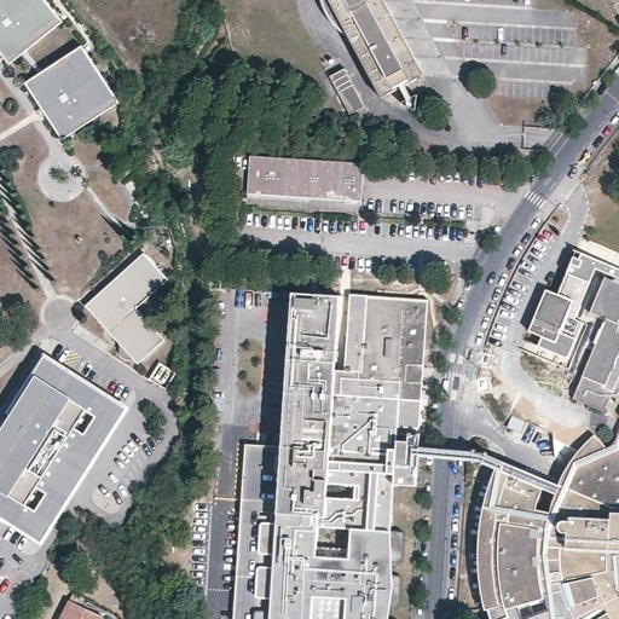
[(63,22),(45,0),(0,0),(0,52),(10,64),(63,22)]
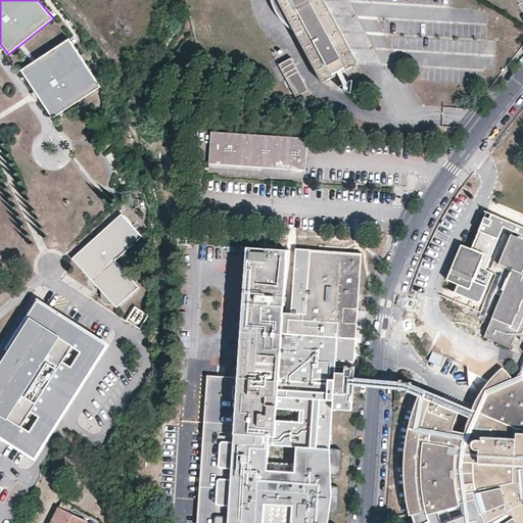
[(271,0),(272,0),(272,2),(273,4),(274,7),(275,9),(275,11),(276,13),(278,15),(279,16),(280,18),(280,19),(281,20),(283,22),(284,24),(286,26),(287,27),(289,29),(291,30),(292,32),(295,30),(318,69),(315,70),(322,83),(337,74),(341,73),(358,63),(351,51),(349,52),(323,4),(320,1),(319,0),(271,0)]
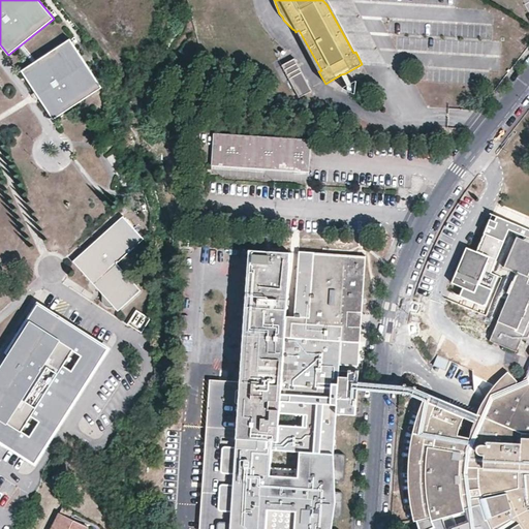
[(526,7),(521,0),(519,0),(515,2),(520,11),(526,7)]
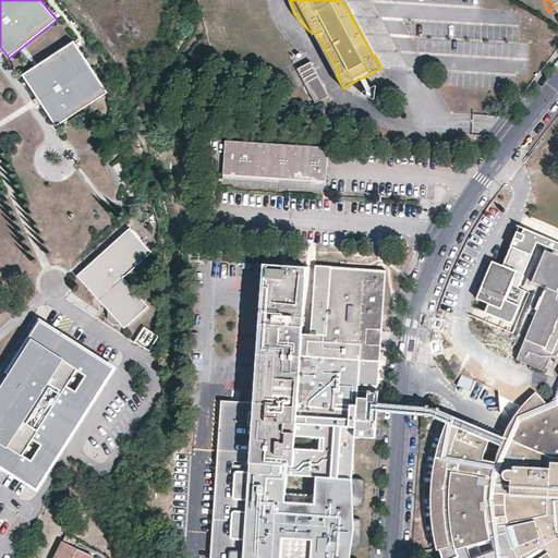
[(557,38),(545,31),(537,43),(549,50),(557,38)]
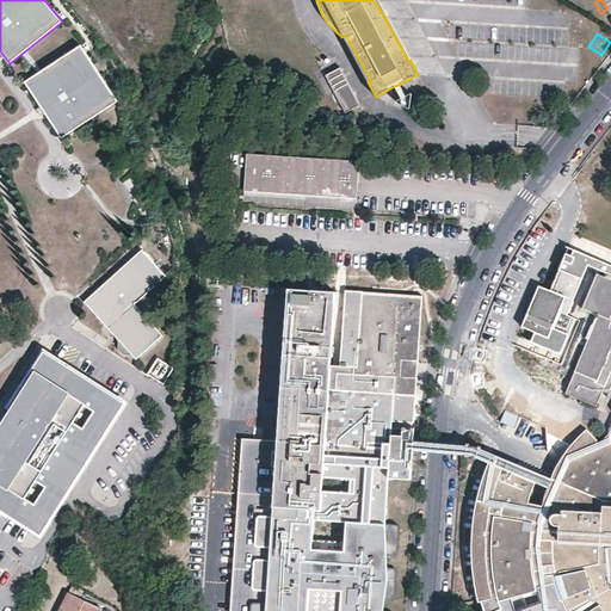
[(117,102),(81,45),(25,82),(61,137),(117,102)]
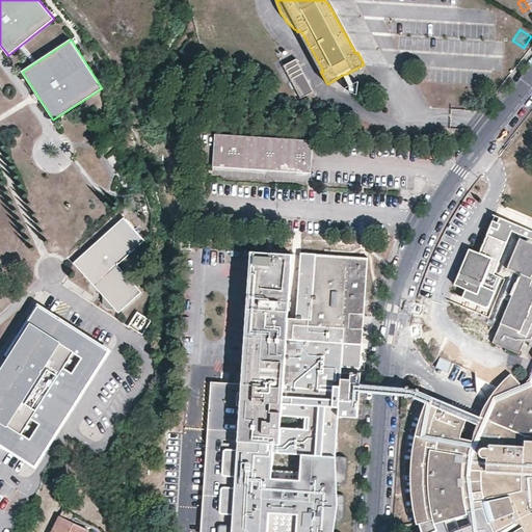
[(314,90),(296,59),(283,67),(300,98),(314,90)]
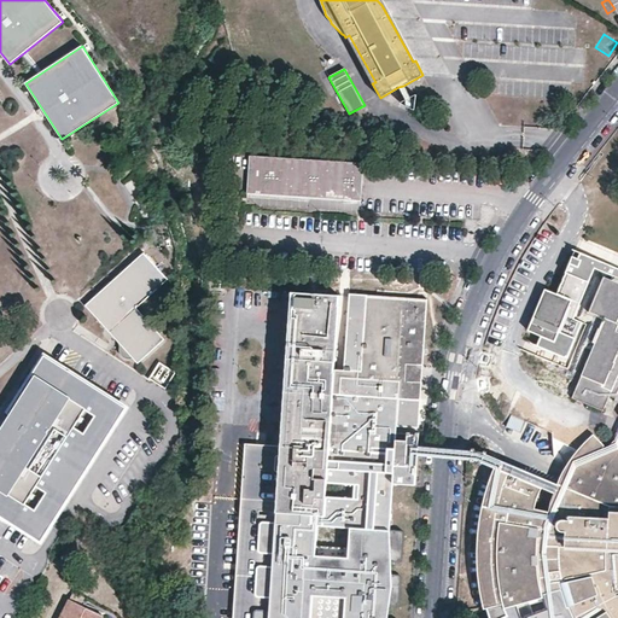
[(360,200),(362,164),(249,157),(246,193),(343,200),(360,200)]
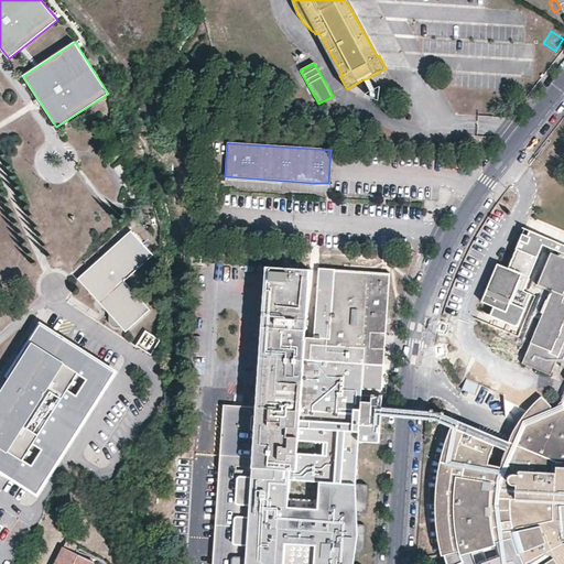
[(152,256),(130,230),(77,279),(107,312),(108,318),(109,323),(111,326),(115,328),(118,328),(121,327),(126,332),(150,311),(125,281),(152,256)]
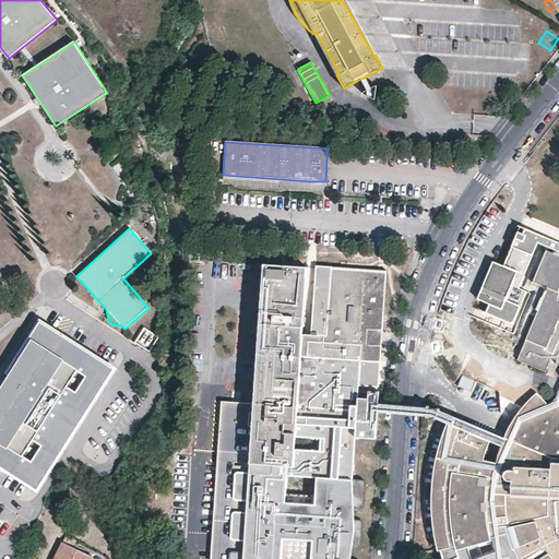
[(558,252),(556,251),(554,253),(546,250),(532,282),(547,289),(518,359),(534,367),(538,358),(542,357),(550,361),(552,358),(557,360),(556,364),(558,365),(558,252)]
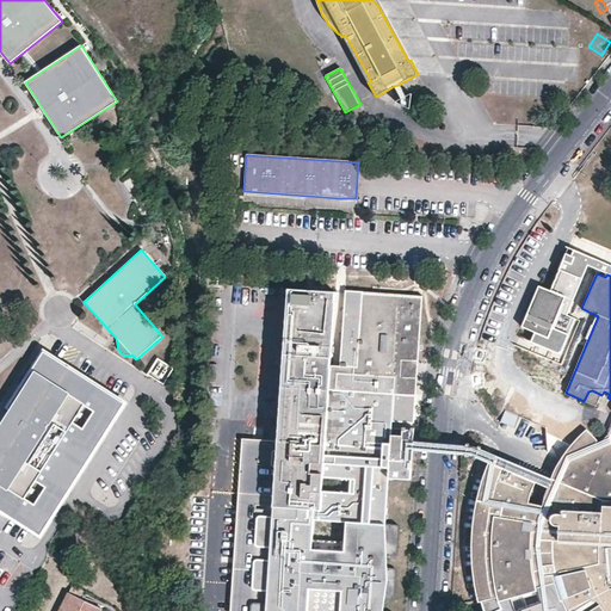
[(277,442),(273,501),(273,506),(301,508),(300,519),(384,524),(388,458),(389,452),(389,437),(392,394),(411,395),(412,360),(419,360),(420,326),(423,296),(363,292),(358,371),(328,370),(333,292),(287,289),(277,442)]
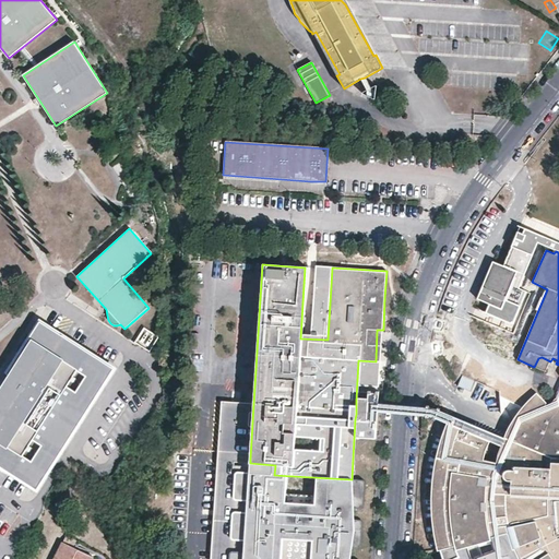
[(115,371),(46,326),(0,394),(0,465),(36,490),(115,371)]
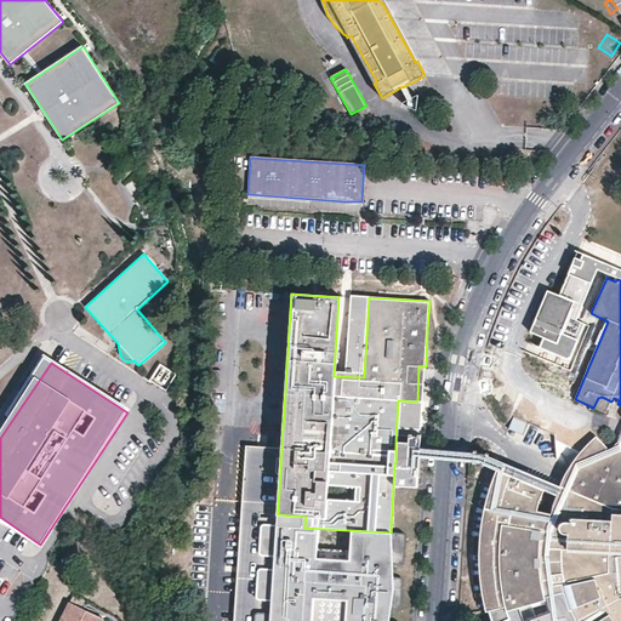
[(167,388),(175,370),(155,364),(149,381),(167,388)]
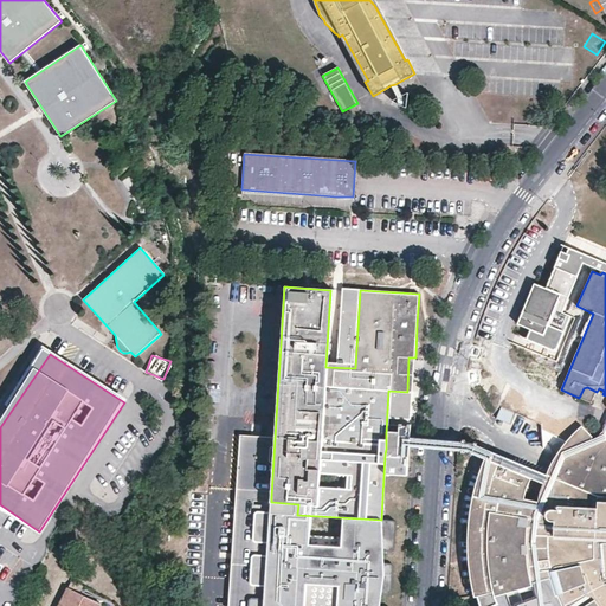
[(593,400),(597,392),(587,387),(584,388),(579,398),(592,403),(593,400)]
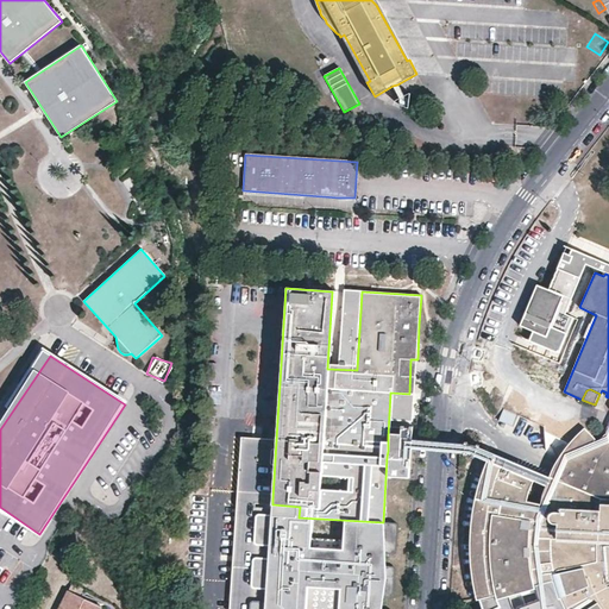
[(412,449),(412,439),(413,427),(401,426),(401,437),(400,451),(400,457),(400,459),(410,459),(412,449)]
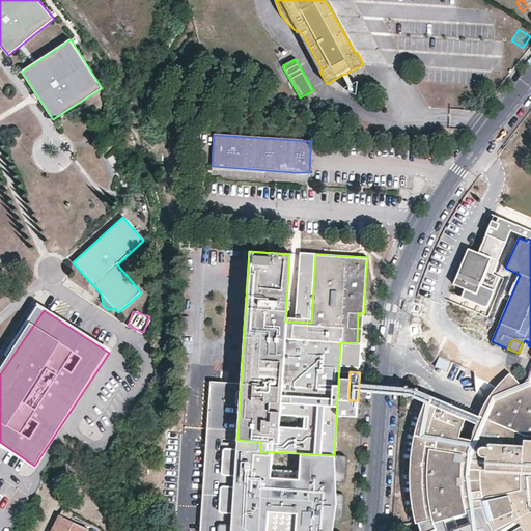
[(530,530),(530,383),(526,379),(519,387),(507,375),(496,387),(484,401),(478,415),(473,426),(421,404),(410,435),(407,452),(406,475),(406,481),(408,514),(411,526),(427,521),(427,524),(463,515),(462,511),(479,508),(483,524),(486,523),(490,530),(530,530)]
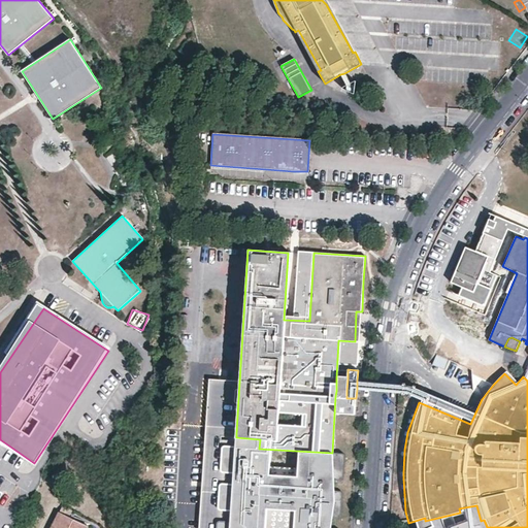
[(348,378),(336,377),(336,391),(347,391),(348,378)]
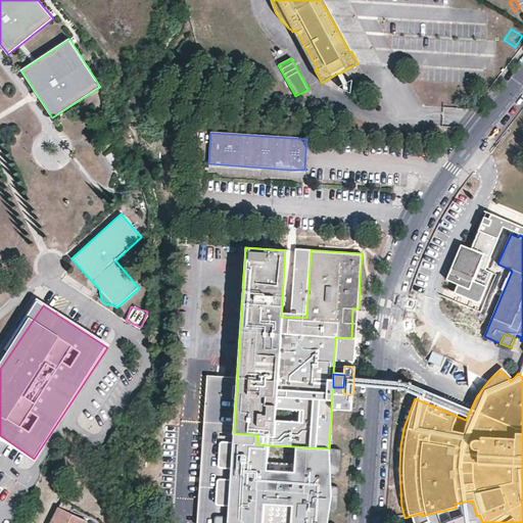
[(234,429),(237,378),(206,376),(202,429),(201,445),(198,496),(208,497),(219,428),(234,429)]
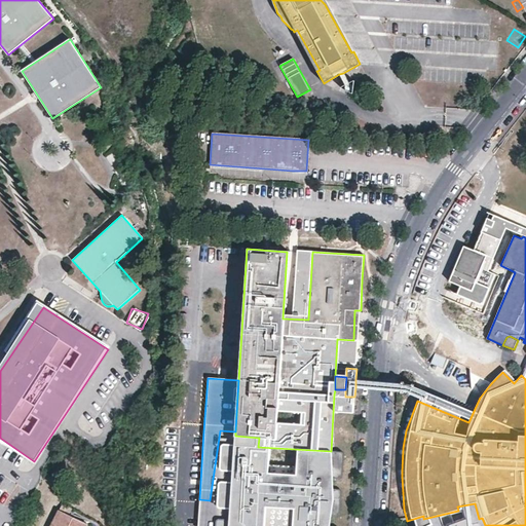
[(377,380),(358,379),(358,387),(377,389),(401,390),(401,382),(377,380)]
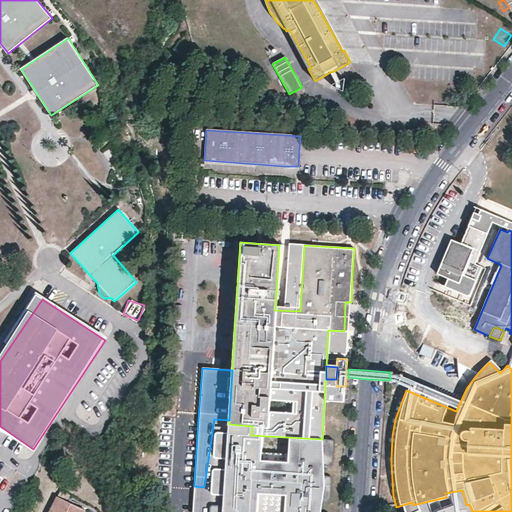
[(400,382),(403,376),(390,372),(390,380),(400,382)]
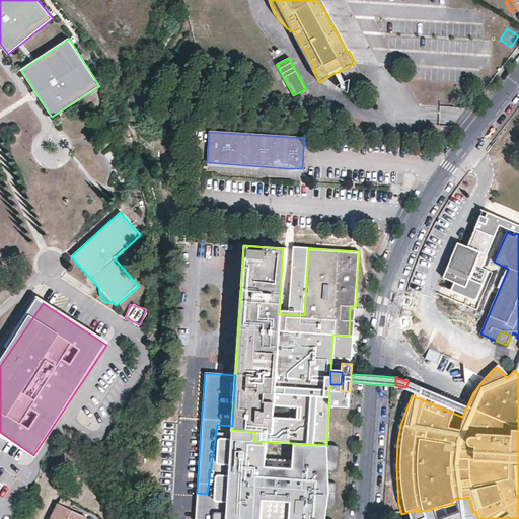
[(409,381),(405,387),(414,390),(412,395),(462,417),(467,405),(409,381)]
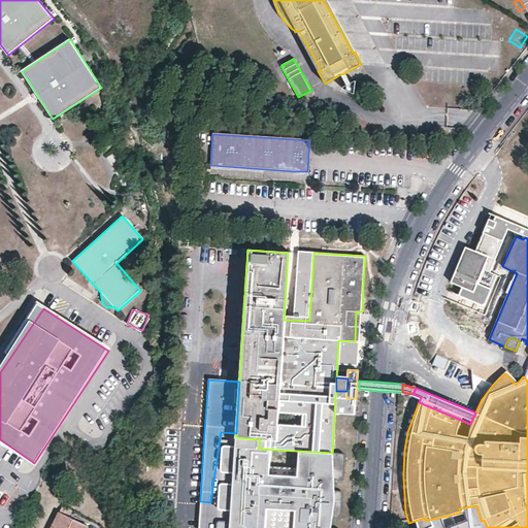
[(330,527),(334,504),(332,453),(259,449),(260,439),(236,437),(236,433),(221,432),(210,502),(200,501),(198,527),(330,527)]
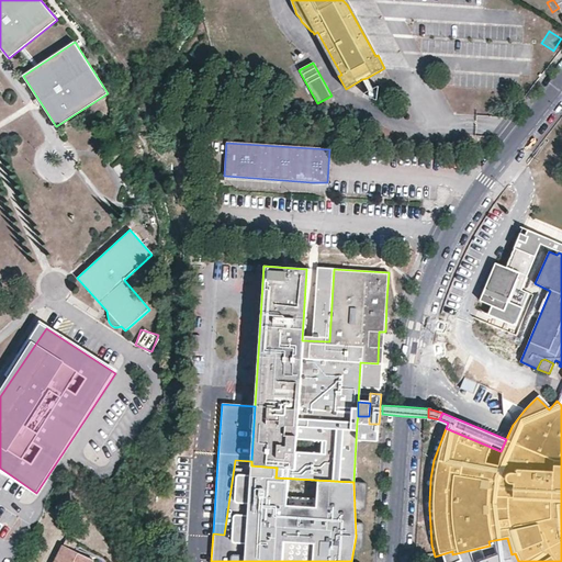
[(452,551),(435,557),(437,561),(518,561),(515,553),(512,554),(507,538),(489,541),(490,546),(452,554),(452,551)]
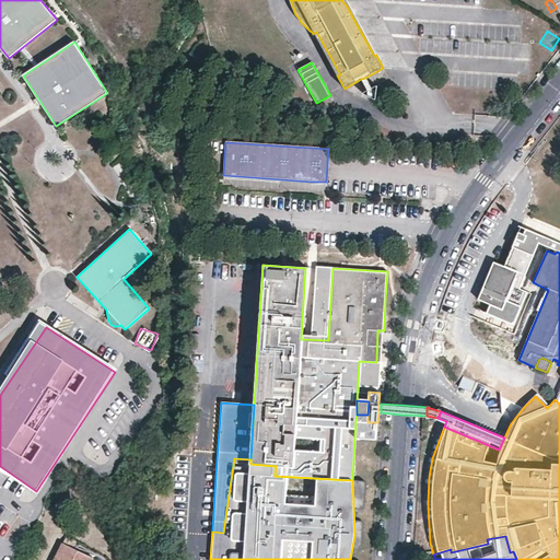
[(93,559),(94,559),(63,545),(55,559),(93,559)]
